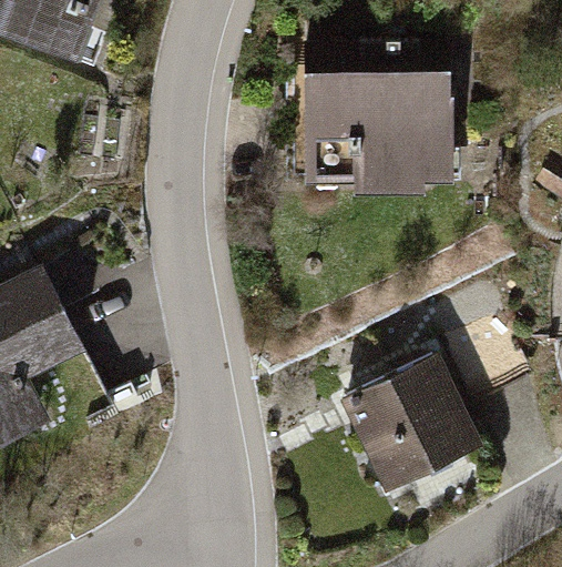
[(0,31),(92,66),(104,32),(75,22),(79,13),(87,17),(91,7),(82,3),(83,0),(0,0),(0,31)]
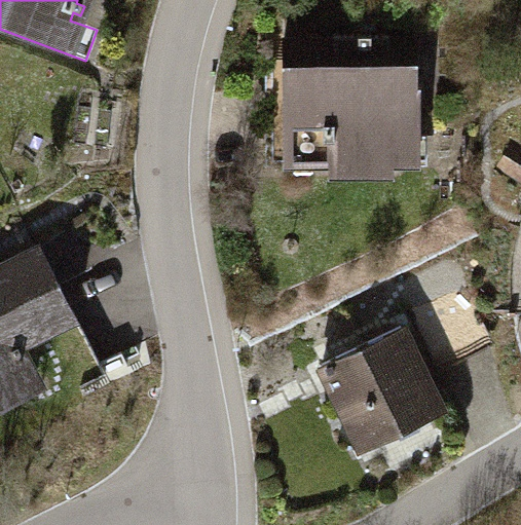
[(417,40),(282,43),(284,162),(330,161),(330,170),(394,167),(393,140),(419,139),(417,40)]
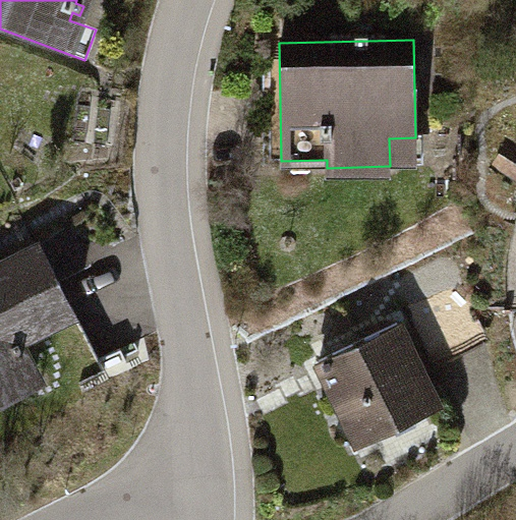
[(515,151),(506,145),(494,165),(515,178),(515,151)]
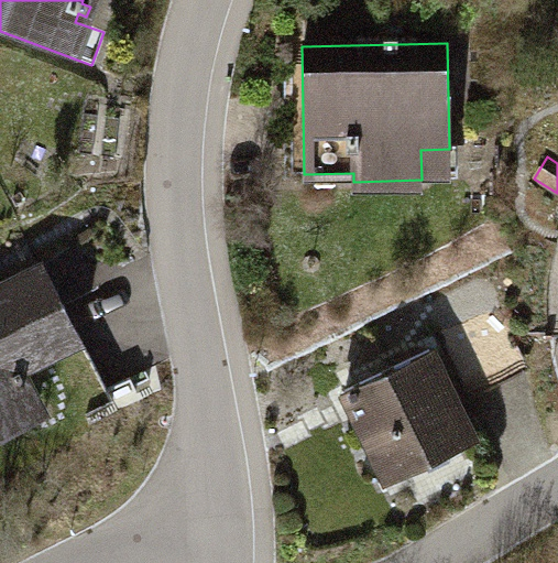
[(41,266),(0,285),(0,451),(57,421),(35,379),(87,352),(61,303),(95,288),(69,241),(41,266)]
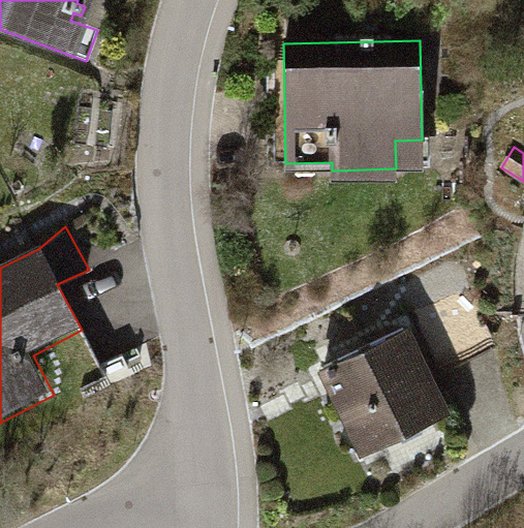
[(409,313),(438,369),(492,343),(464,286),(409,313)]
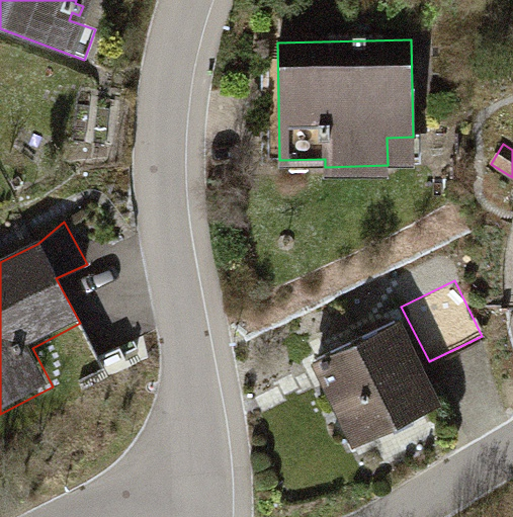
[(395,319),(312,360),(355,449),(439,408),(395,319)]
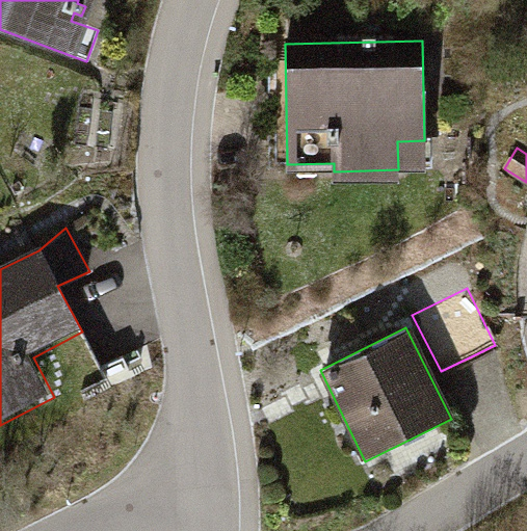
All buildings are outlined.
